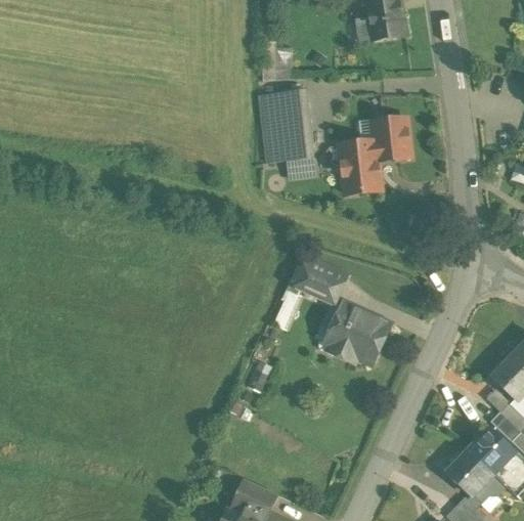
[(367,0),(374,40),(407,35),(405,17),(403,18),(400,0),(367,0)]
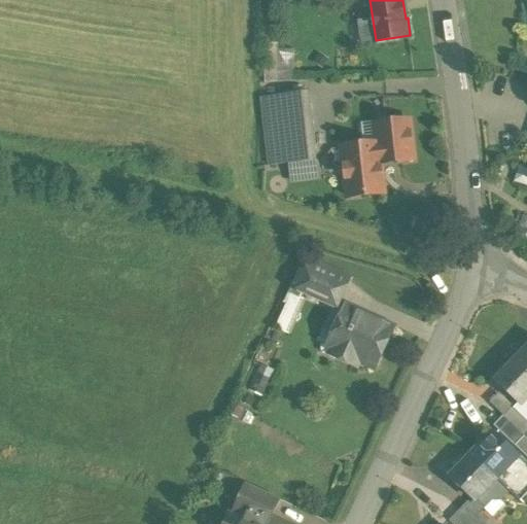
[(278,41),(266,41),(265,81),(277,80),(278,41)]
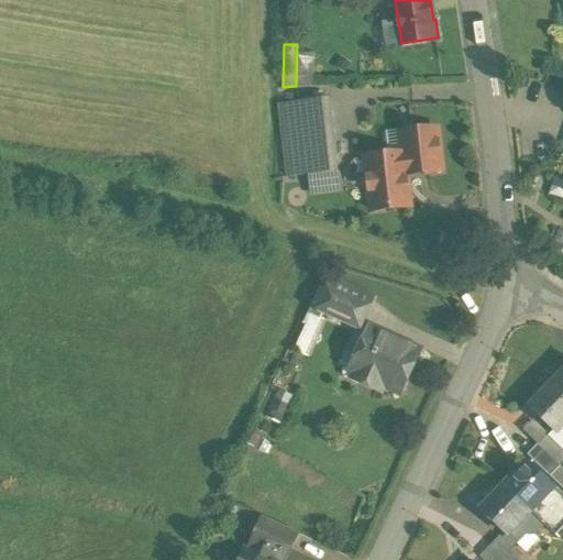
[(328,96),(300,98),(310,182),(338,178),(328,96)]
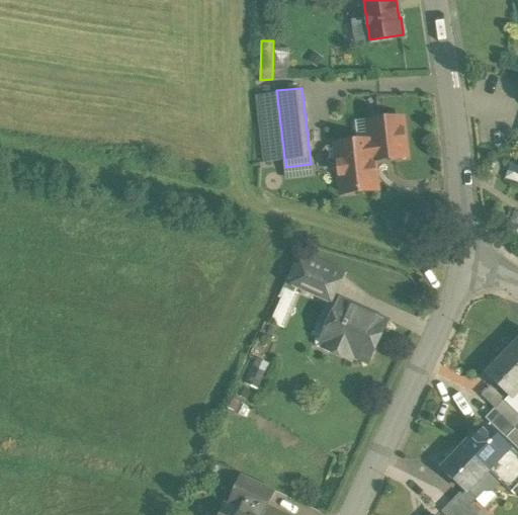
[(402,116),(369,120),(371,140),(372,140),(374,158),(407,155),(402,116)]
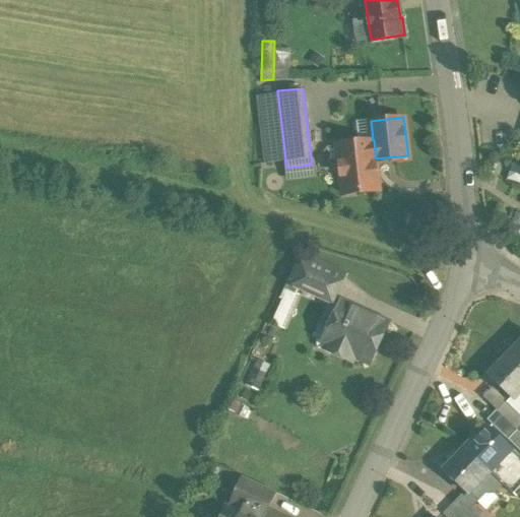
[(276,134),(260,134),(259,158),(275,158),(276,134)]
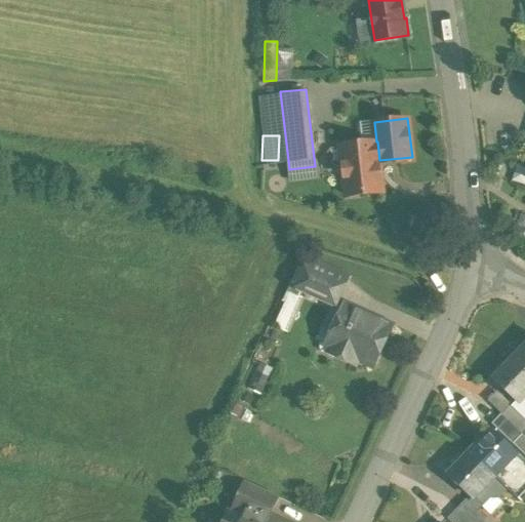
[(371,143),(341,146),(341,150),(345,179),(347,194),(382,190),(379,161),(379,160),(377,143),(371,143)]
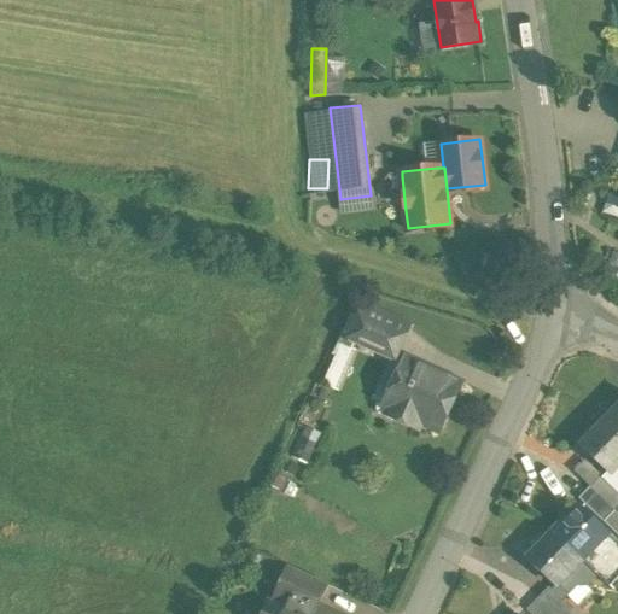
[(402,176),(390,179),(394,206),(406,211),(402,176)]
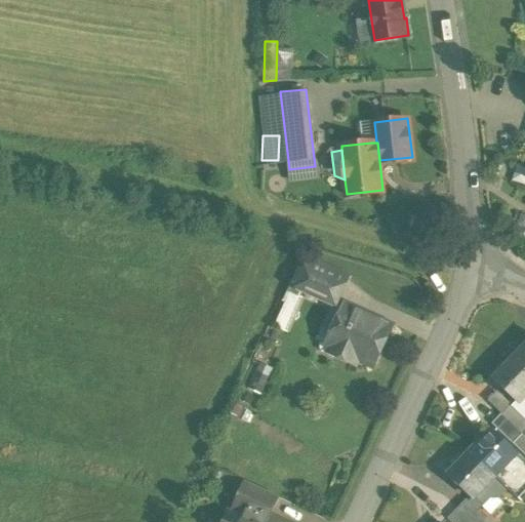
[(348,276),(310,258),(298,285),(335,303),(348,276)]
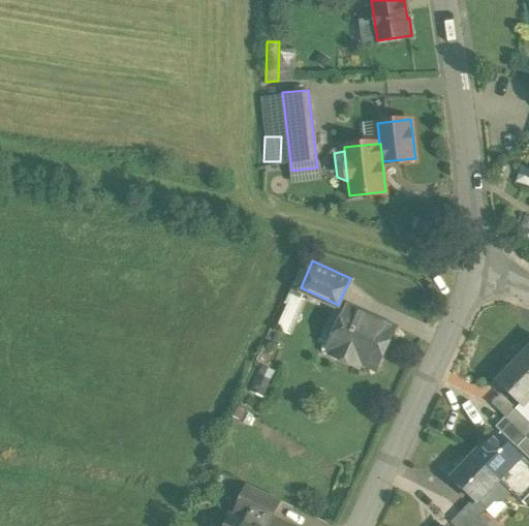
[(395,329),(347,307),(332,341),(342,346),(337,357),(356,365),(360,360),(377,367),(395,329)]
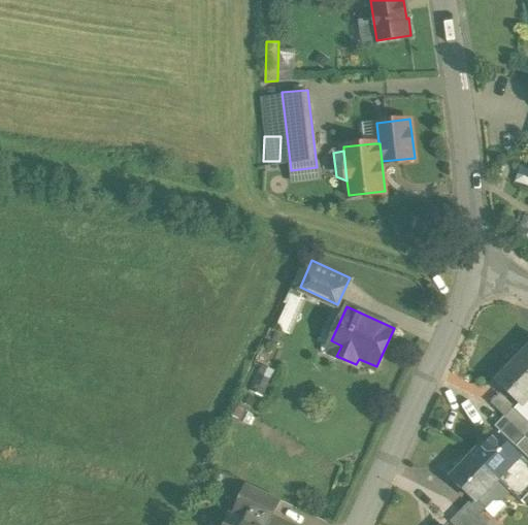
[(527,348),(518,359),(527,368),(527,348)]
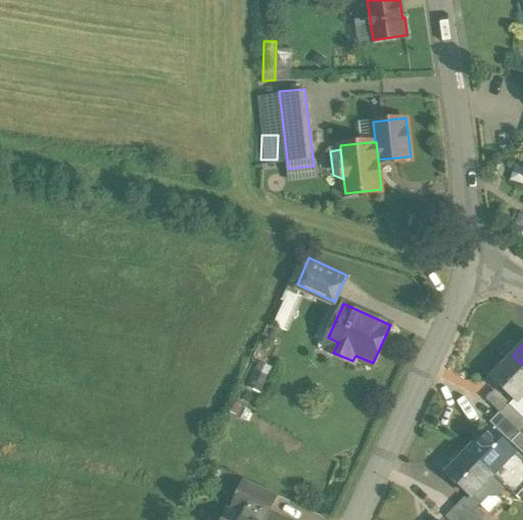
[(522,392),(522,365),(513,356),(492,377),(516,400),(522,392)]
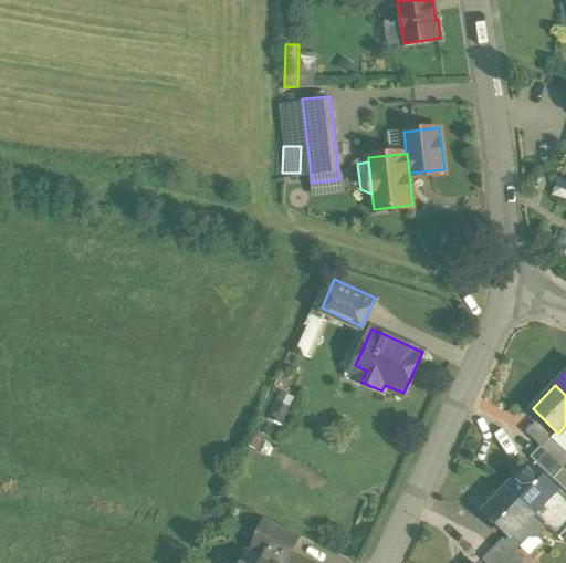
[(565,461),(565,450),(551,436),(542,446),(562,466),(565,461)]
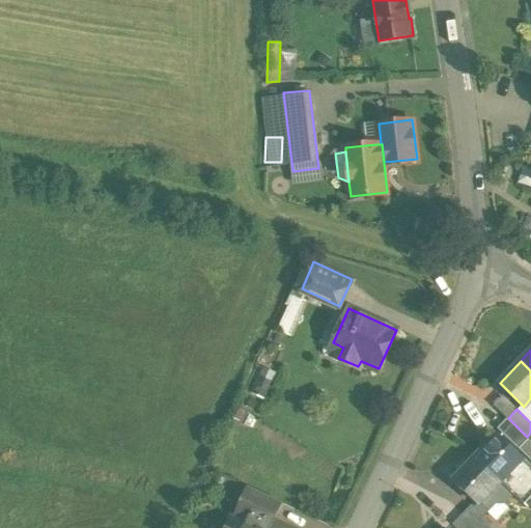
[(527,437),(508,418),(499,427),(519,446),(527,437)]
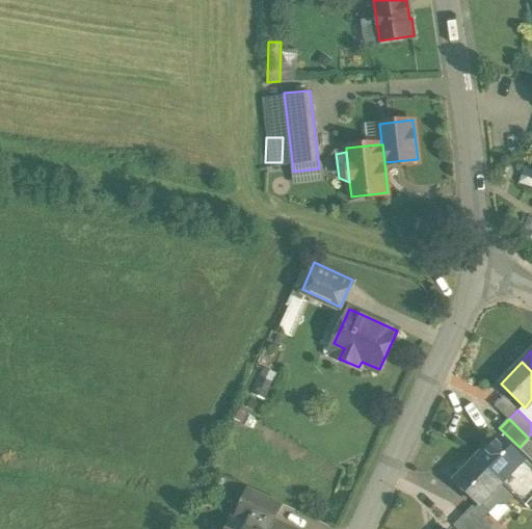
[(498,435),(477,457),(502,481),(523,459),(498,435)]
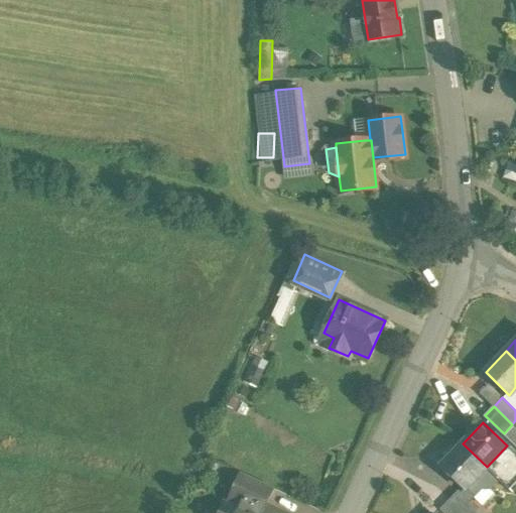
[(463,443),(441,465),(466,488),(487,467),(463,443)]
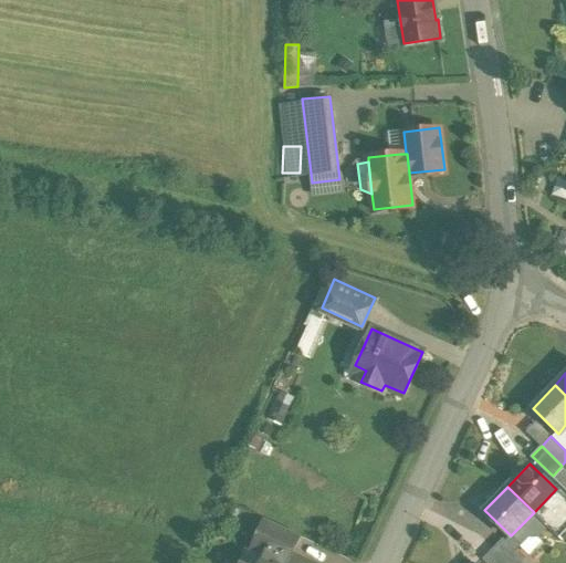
[(265,519),(252,549),(253,549),(258,541),(270,546),(282,552),(290,555),(300,534),(265,519)]
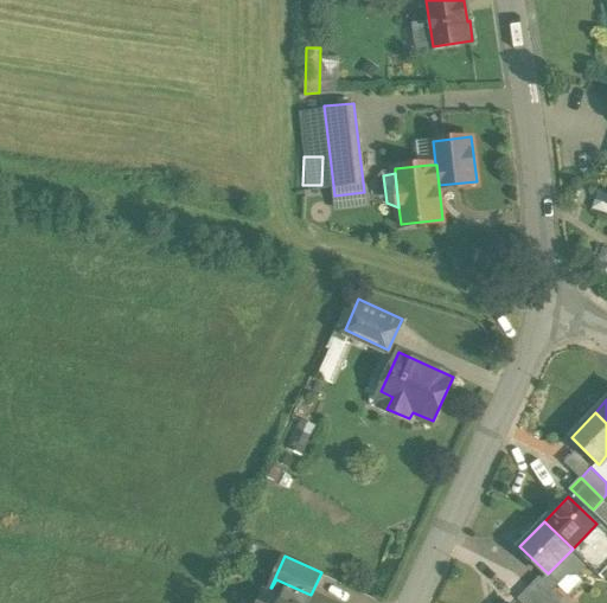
[(556,602),(562,597),(540,576),(529,587),(545,602),(556,602)]
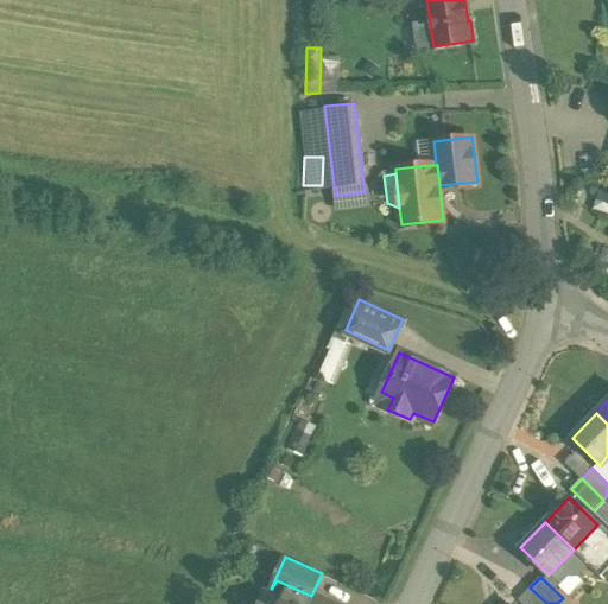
[(328,603),(311,596),(303,592),(290,586),(282,603),(328,603)]
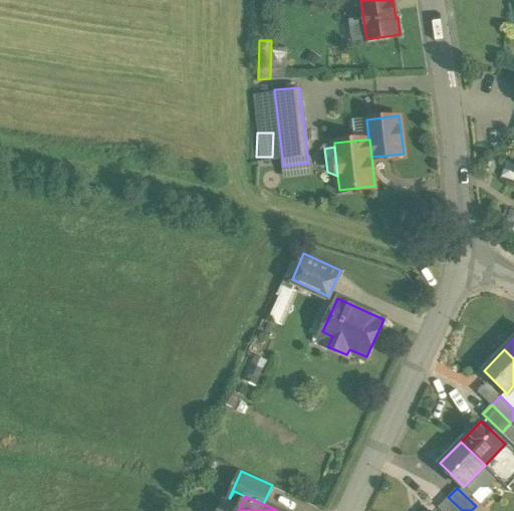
[(462,510),(448,497),(440,506),(444,510),(462,510)]
